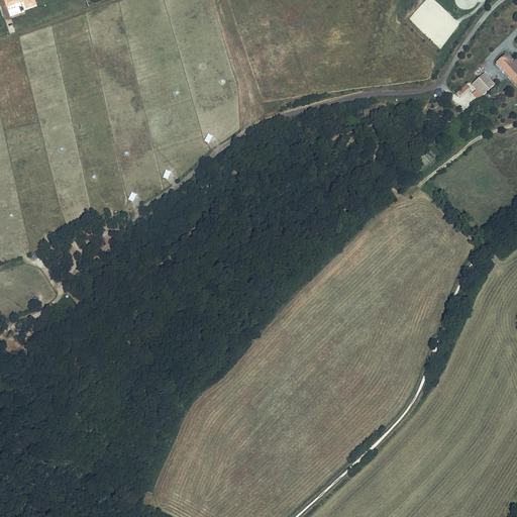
[(4,0),(6,6),(22,0),(25,8),(36,4),(34,0),(4,0)]
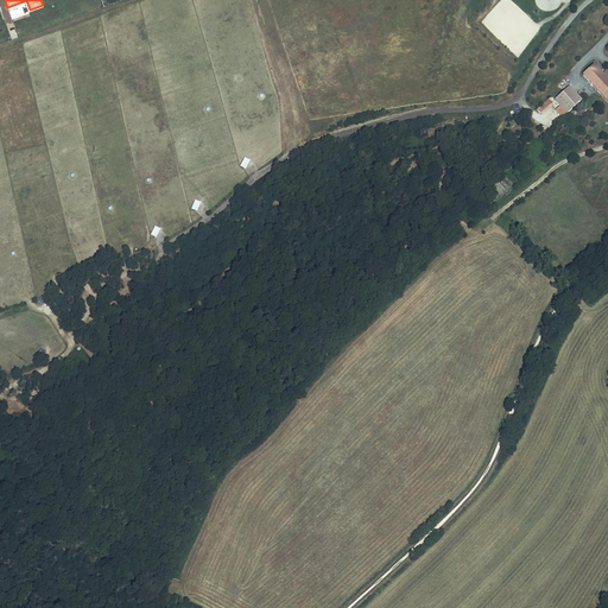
[(596,69),(593,65),(583,74),(607,102),(607,81),(602,74),(596,69)]
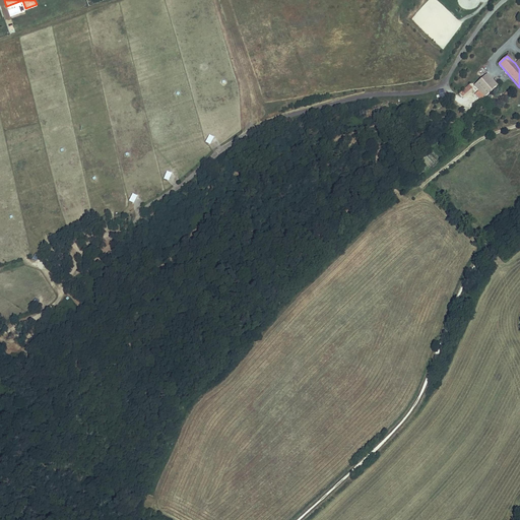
[(495,88),(483,76),(474,84),(485,96),(495,88)]
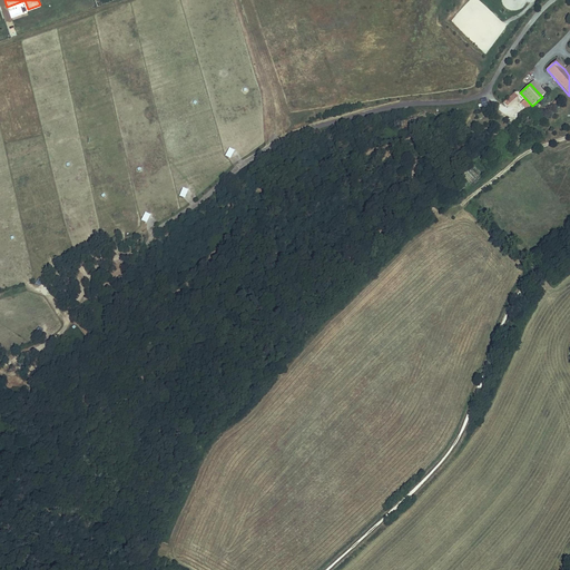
[(514,92),(502,102),(507,107),(518,97),(514,92)]
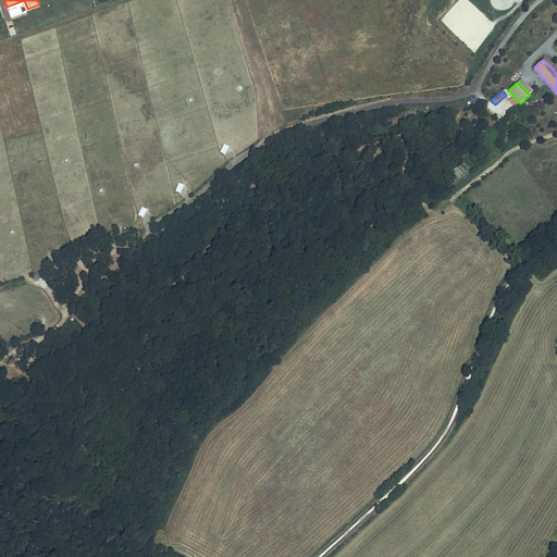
[(549,100),(547,97),(540,102),(543,106),(549,100)]
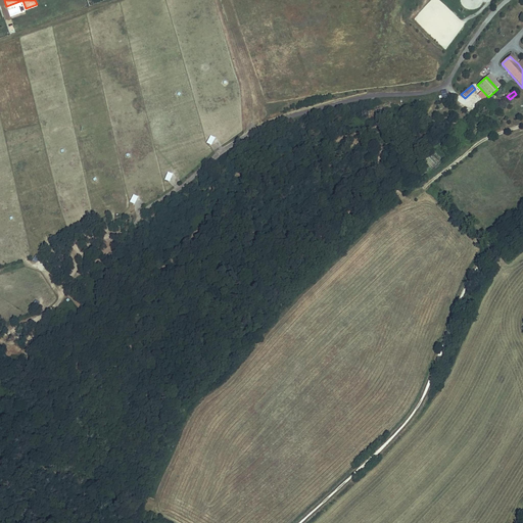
[(209,136),(205,144),(211,146),(215,138),(209,136)]
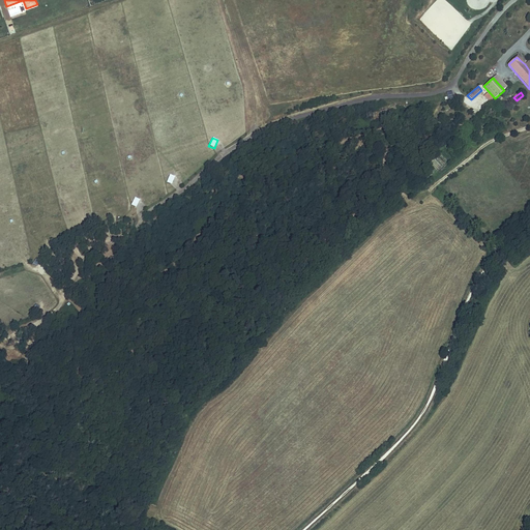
[(166,183),(171,185),(175,177),(170,175),(166,183)]
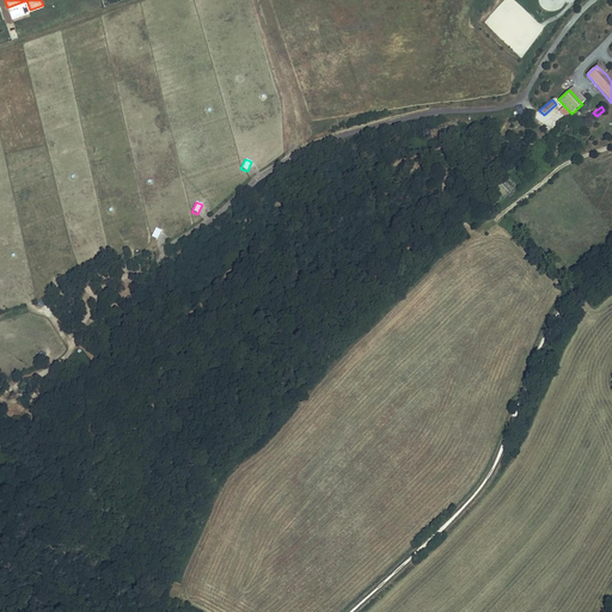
[(155,228),(151,237),(157,240),(161,231),(155,228)]
